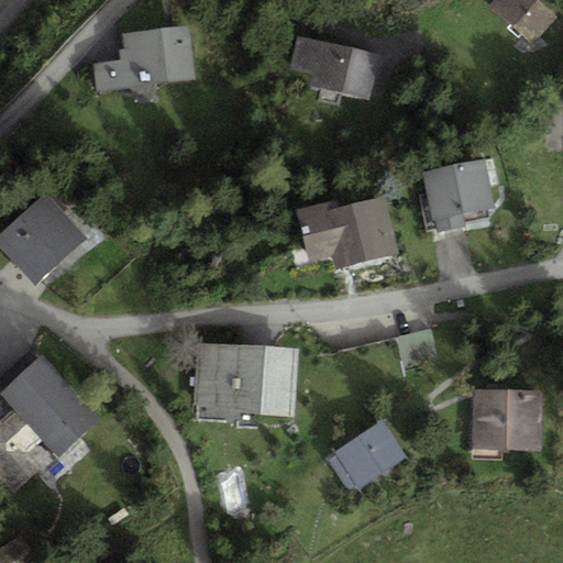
[(536,0),(494,0),(489,6),(531,44),(555,18),(536,0)]
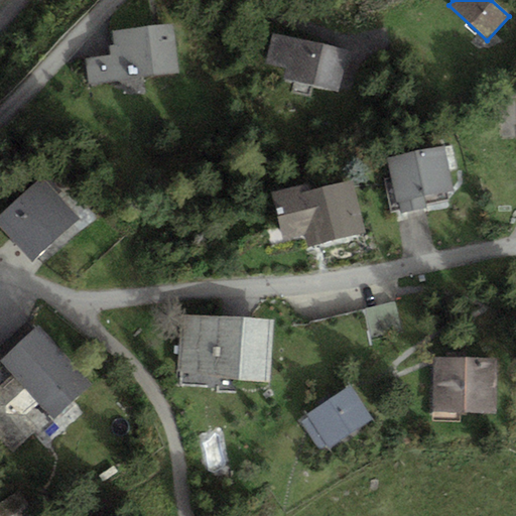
[(173,24),(112,31),(114,44),(109,44),(110,54),(85,57),(88,84),(178,73),(173,24)]
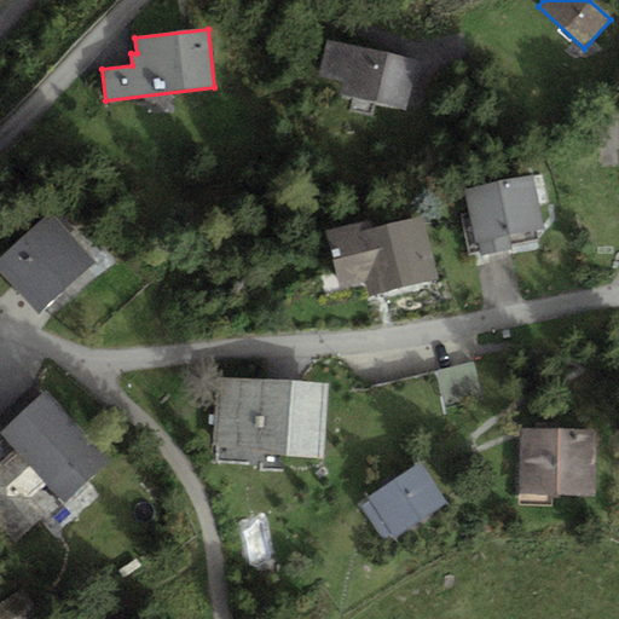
[(418,61),(327,39),(318,75),(342,81),(340,93),(408,109),(418,61)]
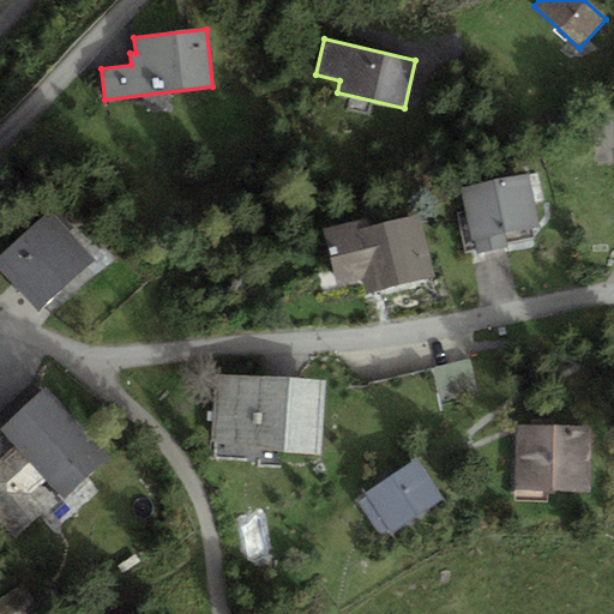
[(529,174),(462,187),(473,241),(475,241),(477,252),(507,246),(504,233),(540,226),(529,174)]
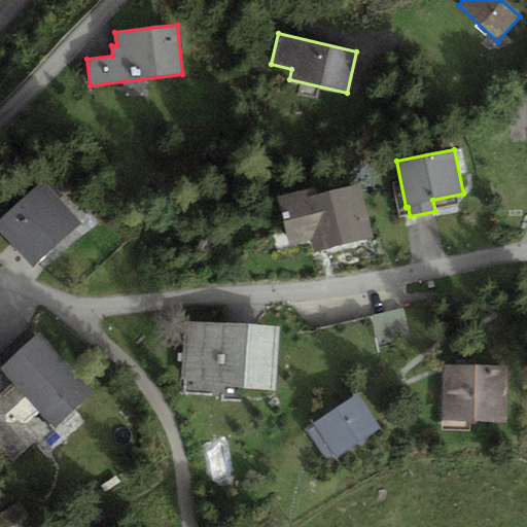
[(43,180),(0,218),(0,230),(32,266),(80,221),(43,180)]
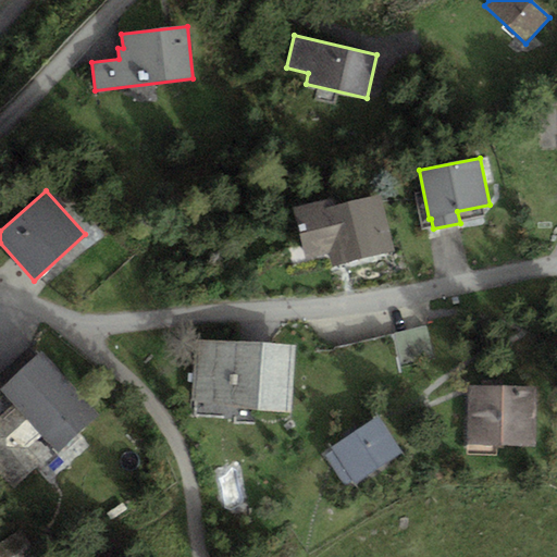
[(333,197),(293,207),(305,258),(331,252),(334,264),(394,251),(380,194),(334,205),(333,197)]
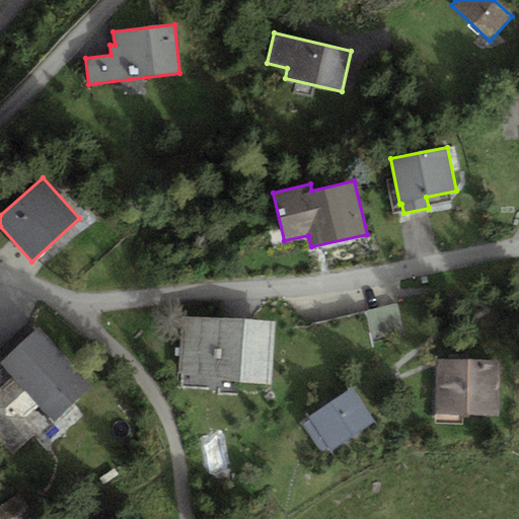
[(275,321),(182,315),(179,372),(271,385),(275,321)]
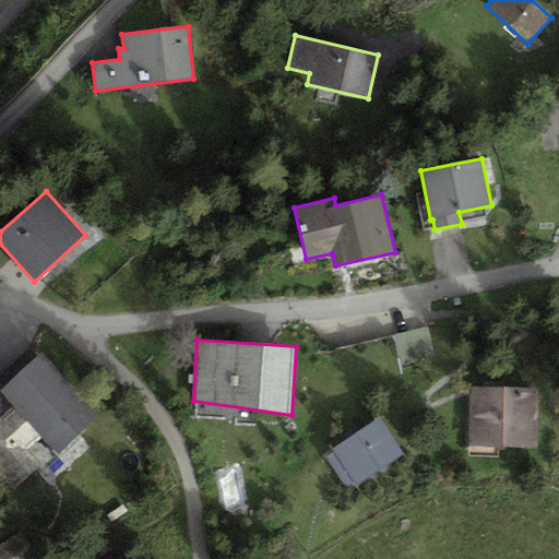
[(0,390),(13,405),(0,416),(0,474),(14,489),(42,463),(28,450),(42,437),(58,454),(99,416),(40,353),(0,389),(0,390)]
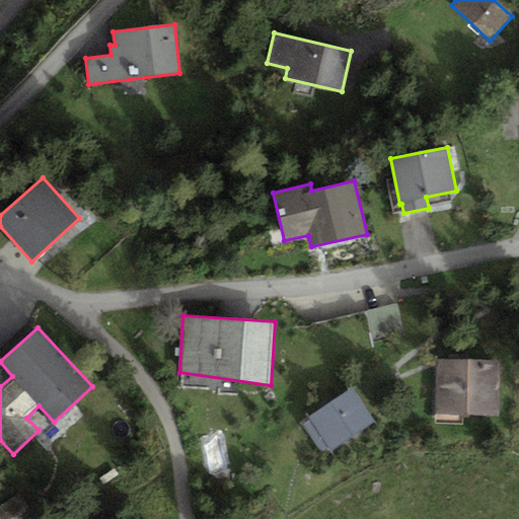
[(500,361),(437,359),(435,415),(498,417),(500,361)]
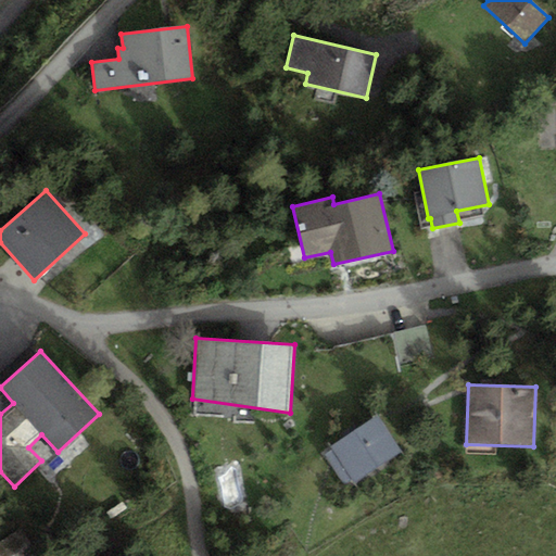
[(378,414),(330,446),(333,450),(325,455),(344,484),(353,479),(355,482),(403,451),(378,414)]
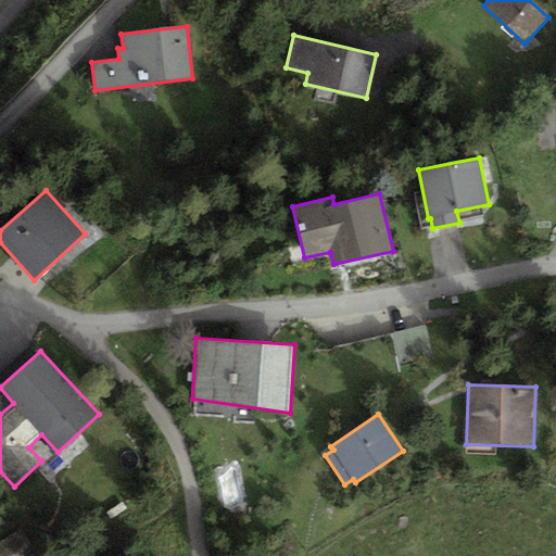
[(0,555),(23,555),(14,535),(0,542),(0,555)]
